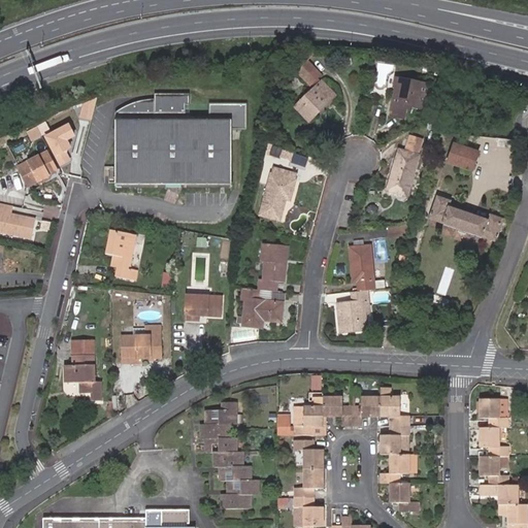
[(296,70),(310,86),(321,75),(307,61),(296,70)]
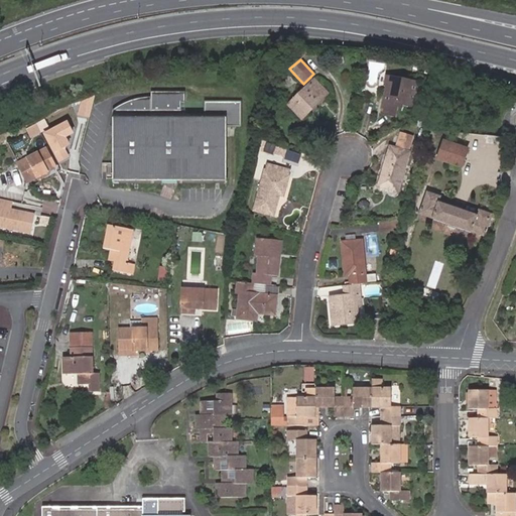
[(424,71),(425,65),(412,62),(411,69),(424,71)]
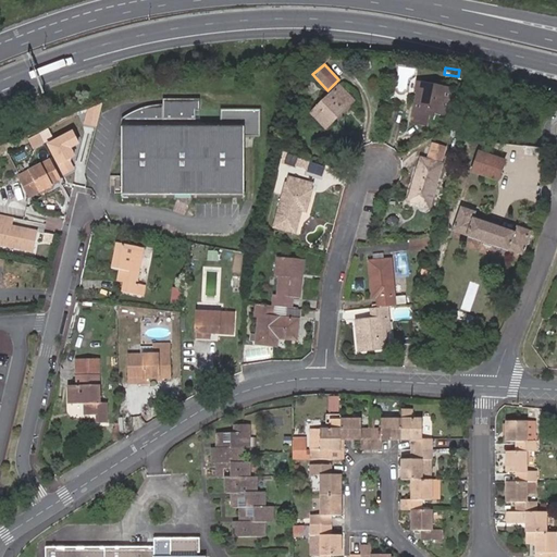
[(432,112),(443,114),(447,88),(412,82),(410,91),(413,93),(408,122),(424,125),(426,115),(432,115),(432,112)]
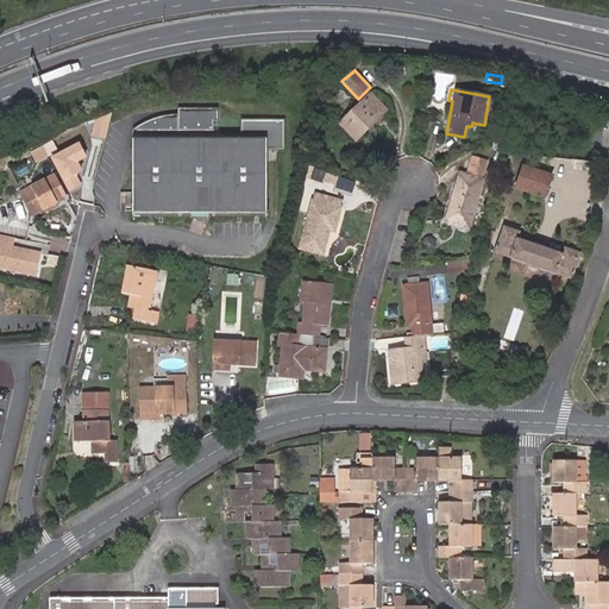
[(372,94),(340,124),(356,142),(365,132),(364,130),(385,111),(372,94)]
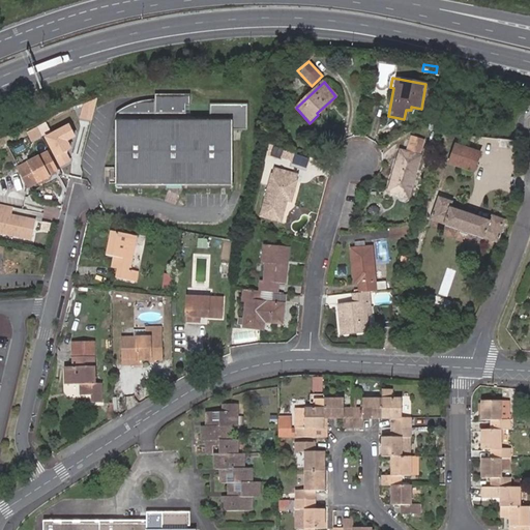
[(317,113),(318,115),(337,98),(335,96),(317,113)]
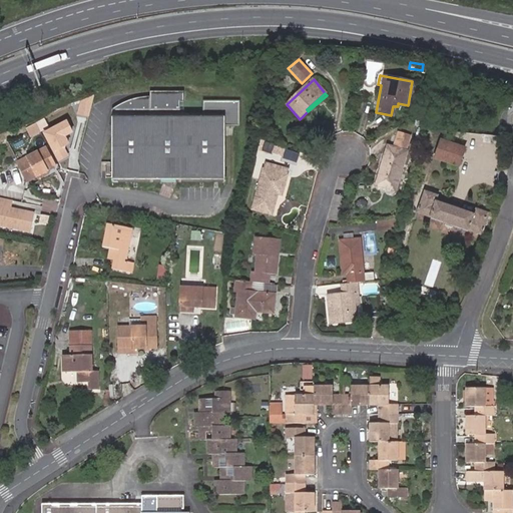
[(167,183),(226,181),(224,124),(239,124),(238,99),(202,100),(203,113),(111,117),(113,185),(167,183)]
